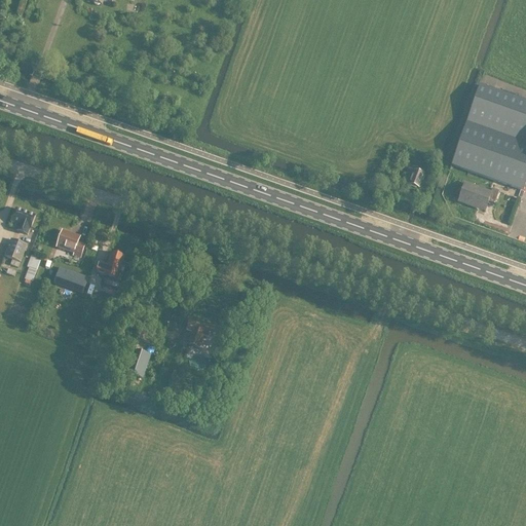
[(454,156),(451,164),(522,189),(525,177),(525,101),(479,84),(479,85),(468,114),(463,130),(462,130),(462,132),(460,139),(459,139),(459,140),(457,147),(456,147),(456,148),(457,148),(454,155),(453,155),(453,156),(454,156)]
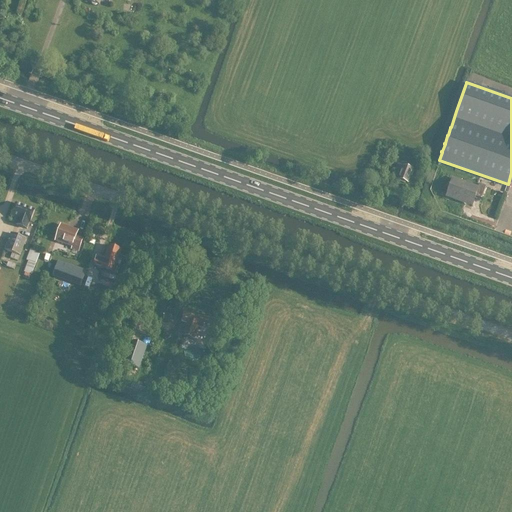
[(414,166),(421,168),(424,161),(417,159),(414,166)]
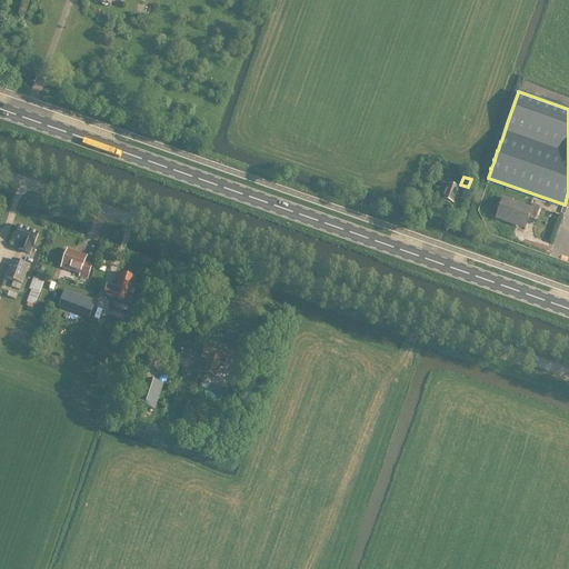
[(441,198),(452,202),(458,187),(447,183),(441,181),(438,190),(443,192),(441,198)]
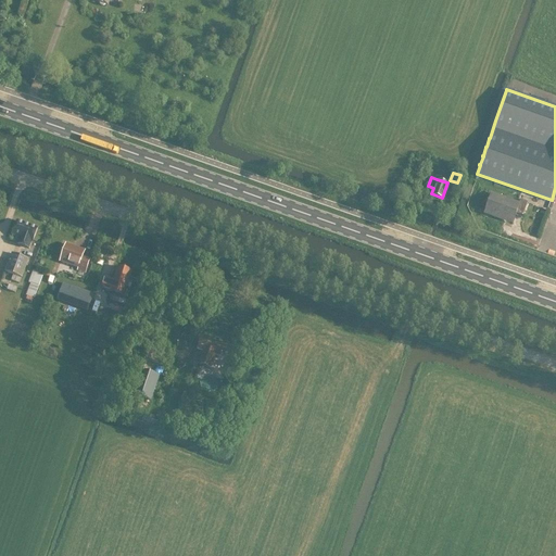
[(519,200),(494,190),(487,213),(488,214),(496,216),(496,217),(497,217),(502,218),(501,218),(502,219),(503,218),(510,222),(512,223),(518,206),(517,205),(519,200)]
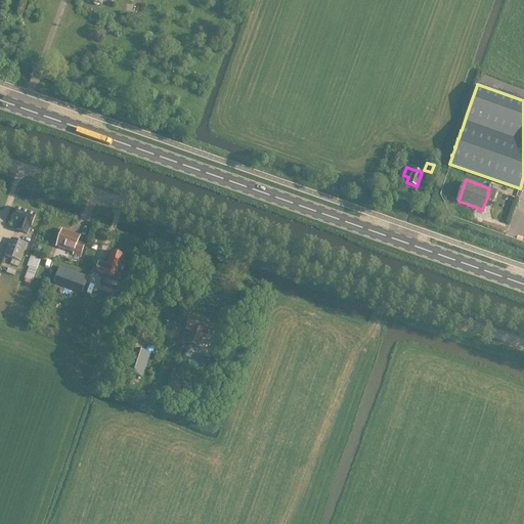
[(16,229),(27,233),(29,227),(30,227),(35,214),(15,207),(10,220),(18,223),(16,229)]
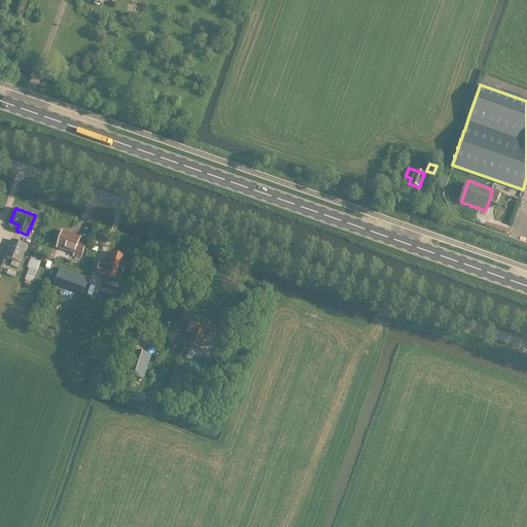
[(57,247),(73,253),(72,255),(80,258),(84,245),(78,243),(80,237),(63,231),(57,247)]
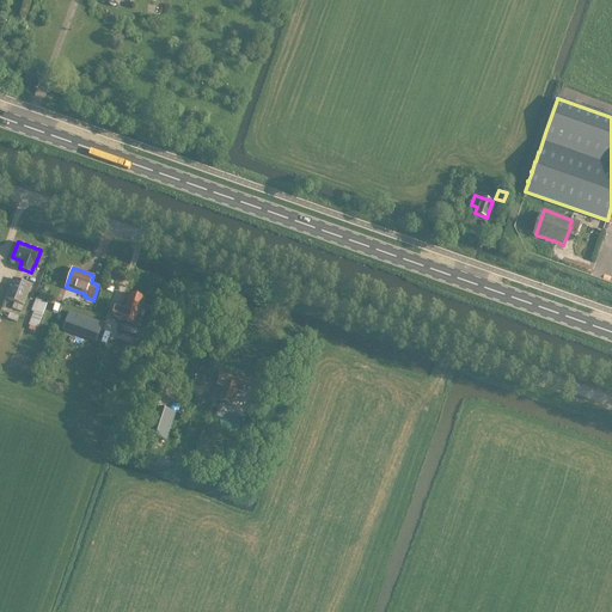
[(5,298),(23,304),(30,285),(12,277),(5,298)]
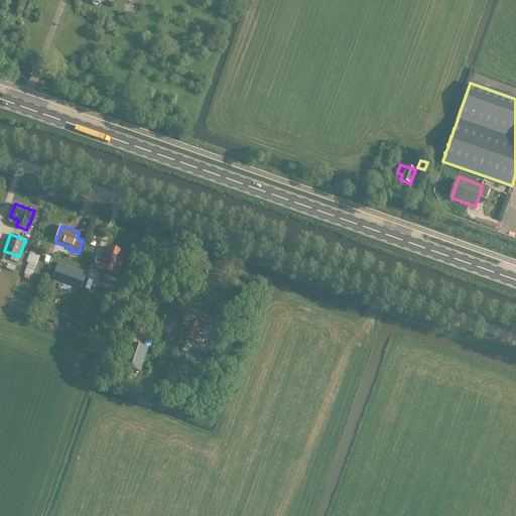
[(94,268),(101,270),(114,274),(122,251),(109,246),(105,259),(98,257),(94,268)]
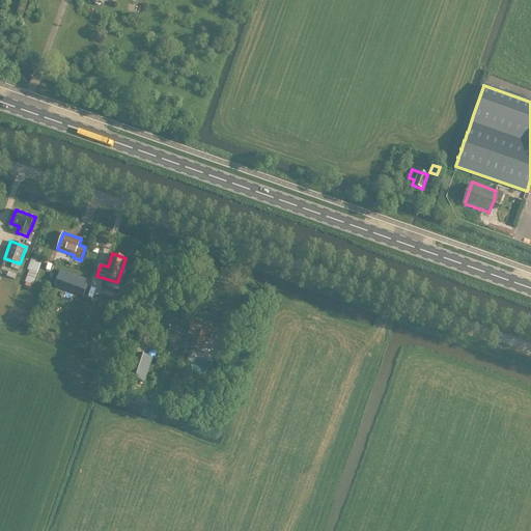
[(25,281),(32,284),(40,262),(31,259),(27,269),(29,270),(25,281)]
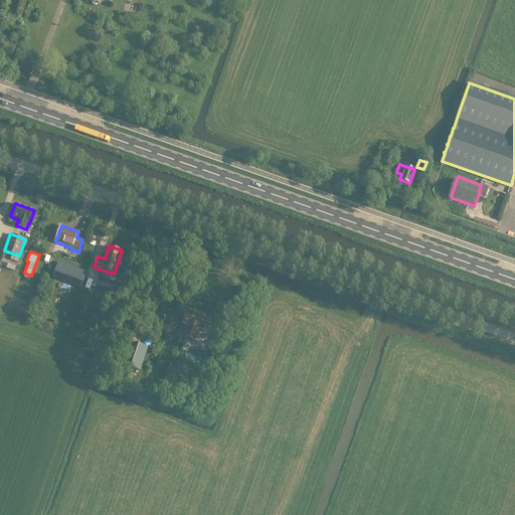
[(61,282),(80,289),(83,281),(80,280),(84,270),(55,260),(50,275),(62,280),(61,282)]
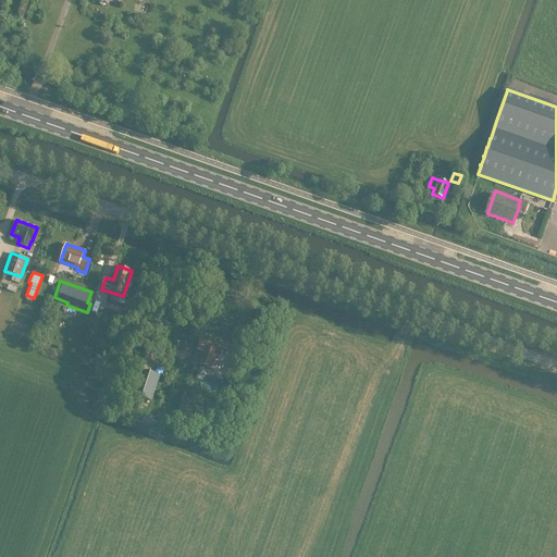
[(200,358),(198,366),(210,369),(215,355),(230,359),(234,347),(201,336),(197,348),(203,350),(200,358)]
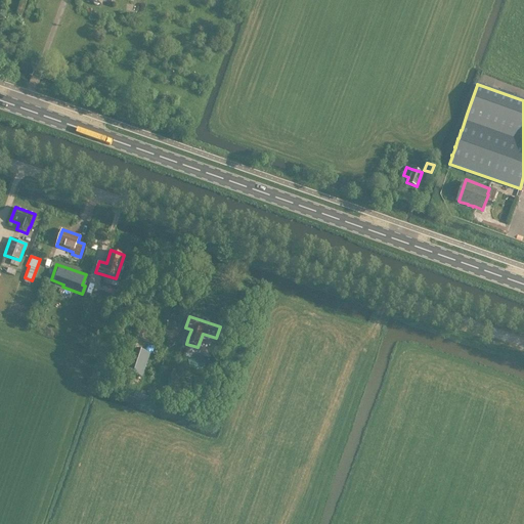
[(126,370),(140,376),(148,353),(134,348),(126,370)]
